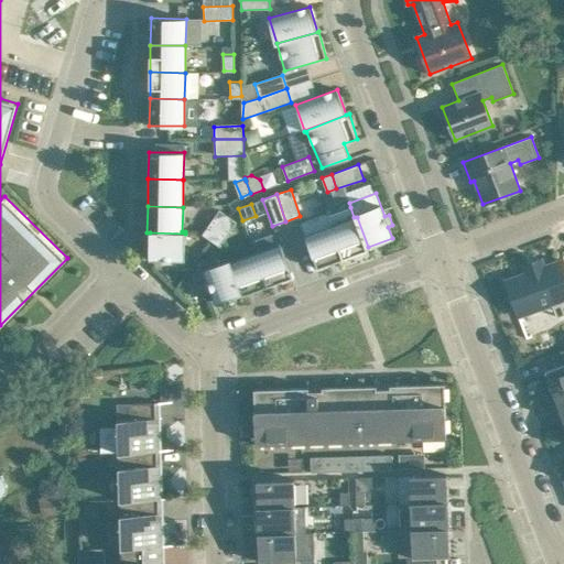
[(357,217),(354,217),(350,207),(327,216),(331,226),(343,259),(369,250),(368,247),(357,217)]
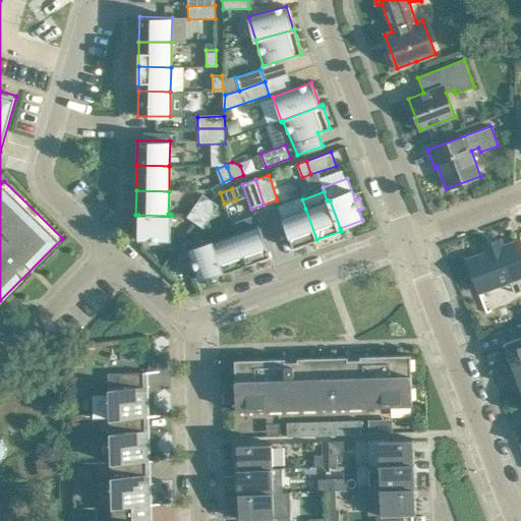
[(203,211),(210,200),(203,195),(195,206),(203,211)]
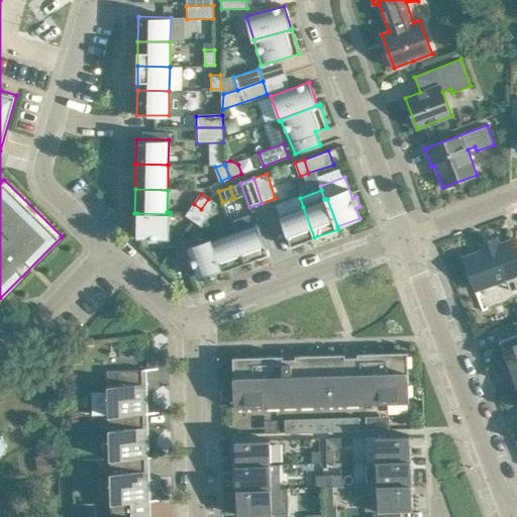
[(201,209),(210,216),(217,206),(208,199),(201,209)]
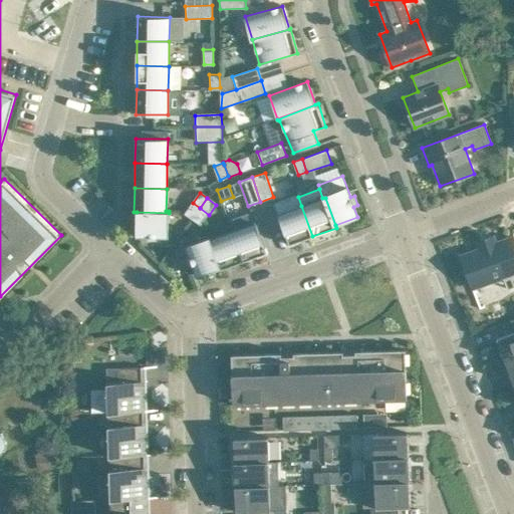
[(193,203),(184,214),(192,220),(200,208),(193,203)]
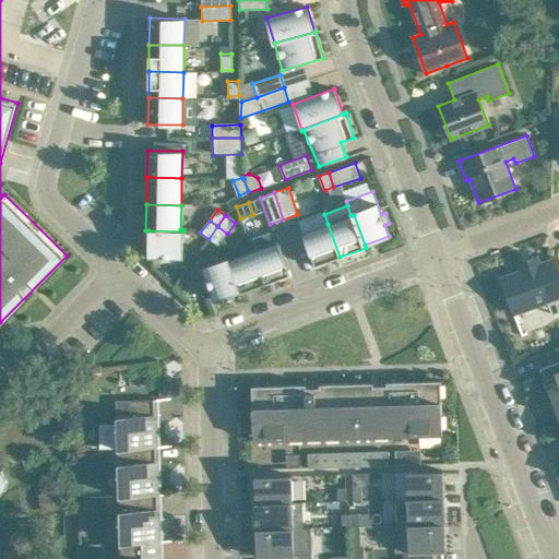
[(328,224),(302,234),(314,266),(340,257),(328,224)]
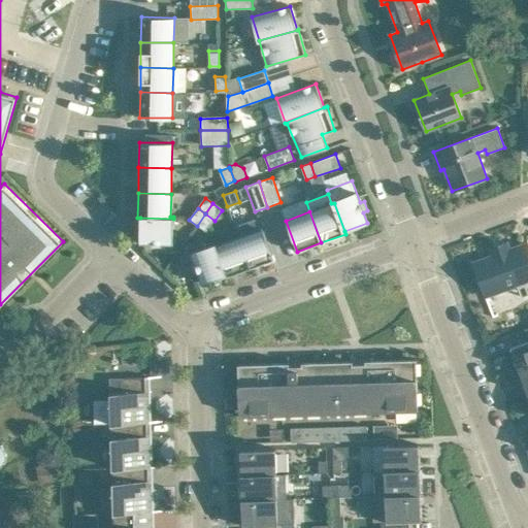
[(205,213),(197,226),(206,232),(215,221),(205,213)]
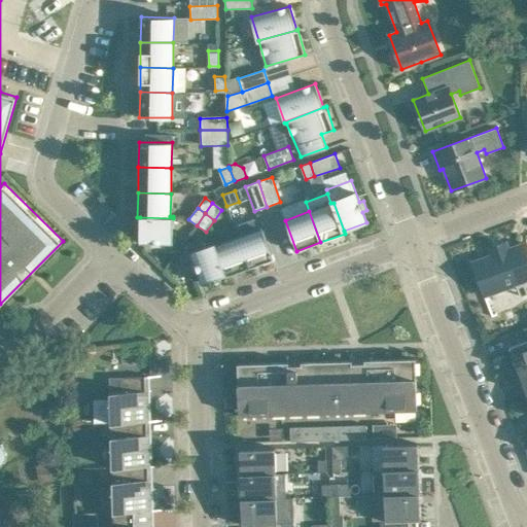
[(173,218),(140,217),(139,242),(151,242),(150,246),(161,246),(161,243),(173,243),(173,218)]
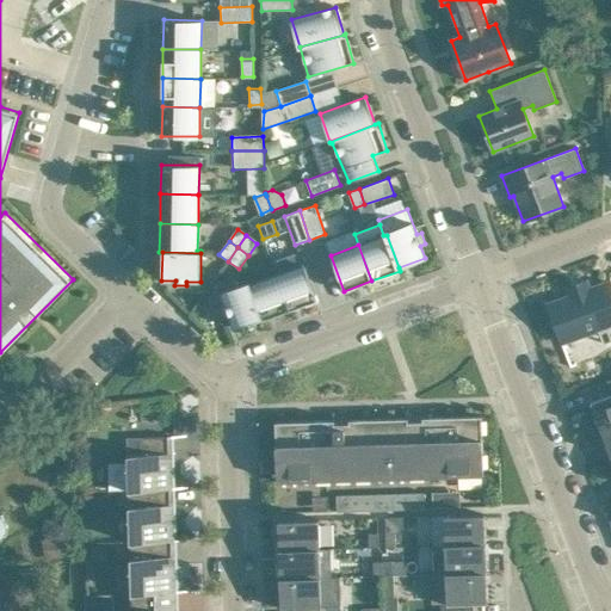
[(277,275),(290,310),(318,301),(304,264),(277,275)]
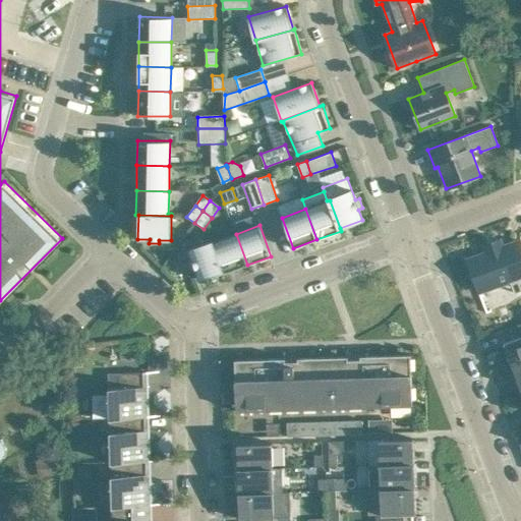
[(211,240),(222,271),(223,274),(247,265),(236,234),(214,242),(213,239),(211,240)]
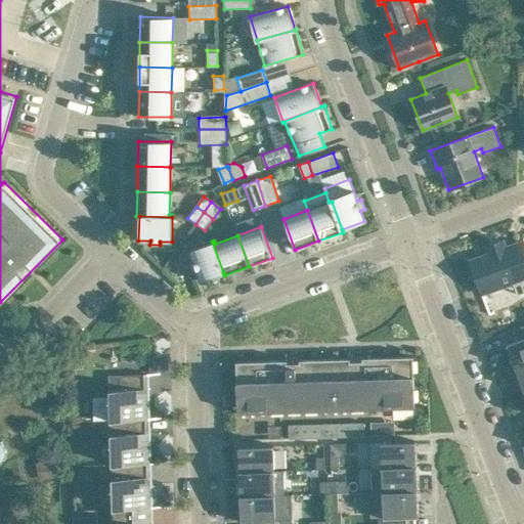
[(212,242),(189,250),(193,261),(189,262),(192,271),(197,270),(201,280),(223,272),(212,242)]
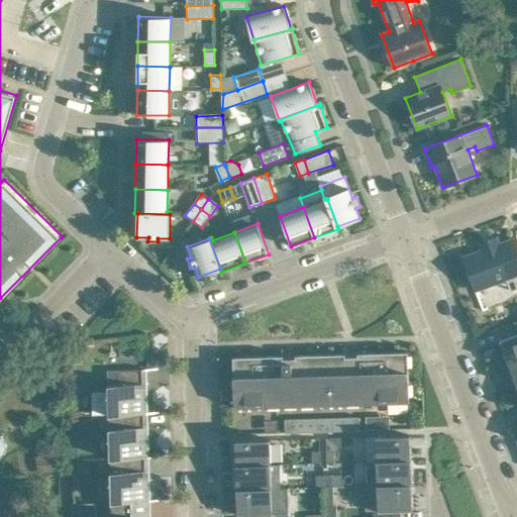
[(516,248),(513,239),(498,244),(496,238),(480,243),(483,250),(463,257),(475,291),(513,277),(516,286),(516,248)]
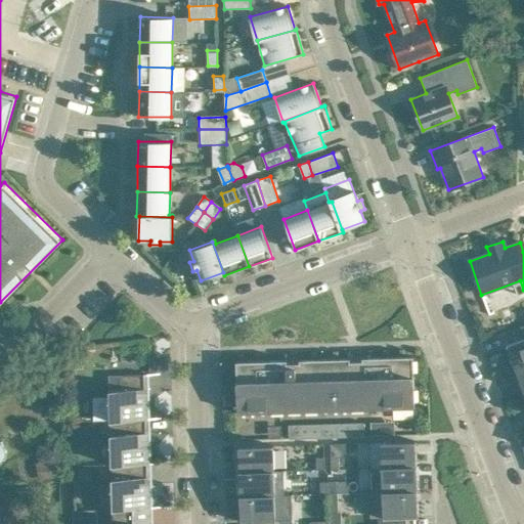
[(523,339),(506,346),(515,368),(523,364),(523,325),(521,328),(523,336),(523,339)]
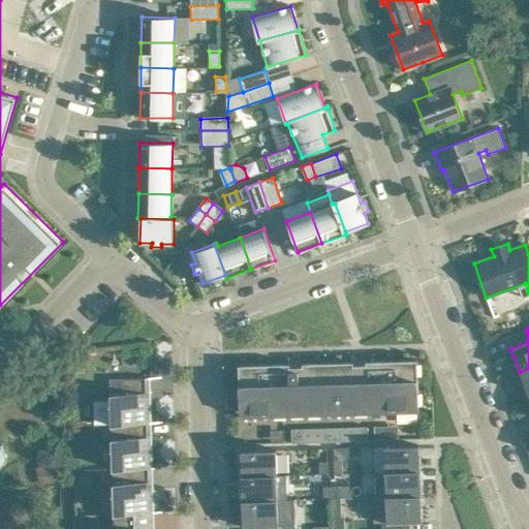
[(64,339),(57,341),(54,341),(57,352),(67,349),(64,339)]
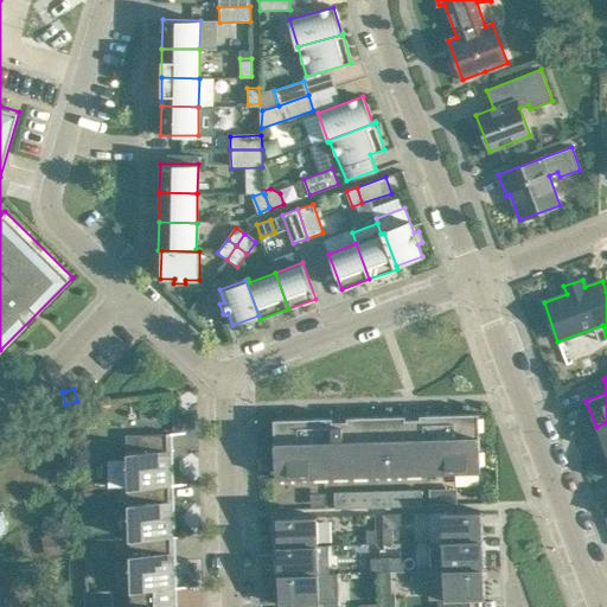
[(100,421),(100,407),(84,407),(84,421),(100,421)]
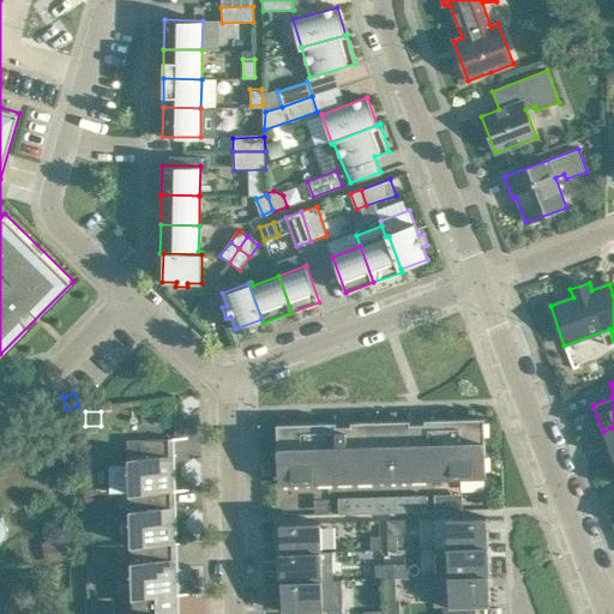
[(485,417),(336,422),(276,423),(278,483),(486,477),(485,417)]
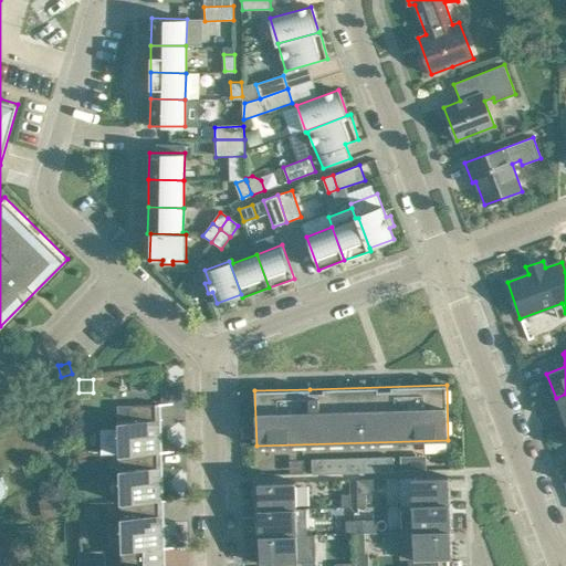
[(565,421),(565,394),(556,398),(565,422),(565,421)]
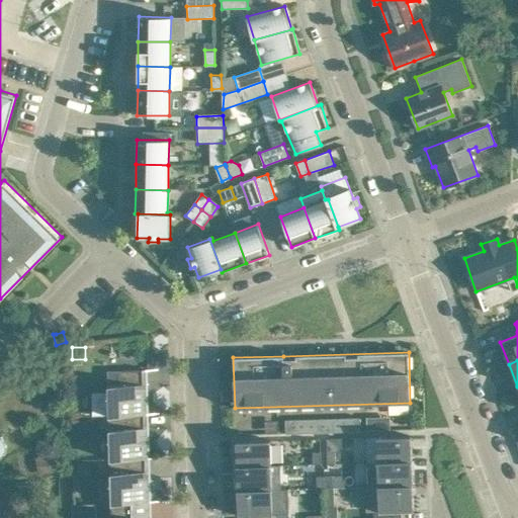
[(108,415),(159,414),(159,413),(148,413),(147,371),(158,370),(158,369),(118,370),(119,384),(108,384),(108,415)]
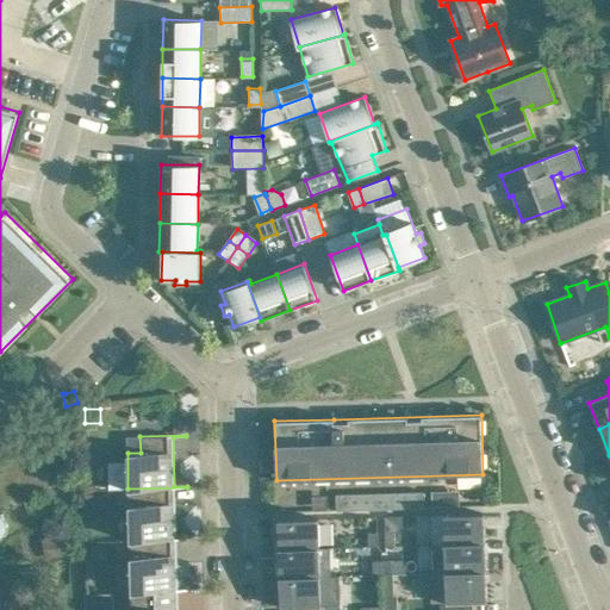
[(53,465),(50,450),(35,453),(36,460),(43,466),(53,465)]
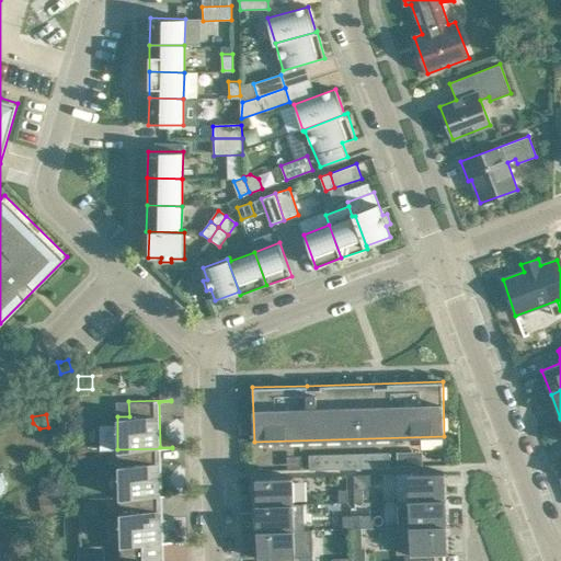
[(172,448),(117,449),(119,496),(173,495),(173,494),(162,495),(160,449),(172,448)]
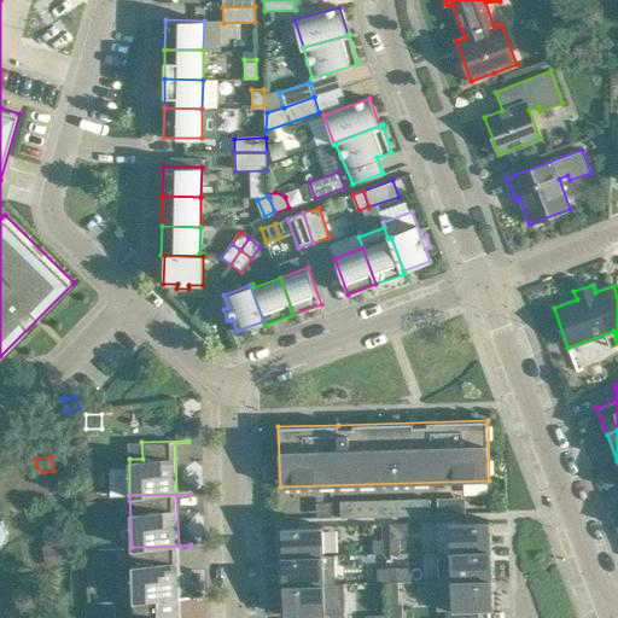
[(430,514),(430,497),(340,500),(342,517),(430,514)]
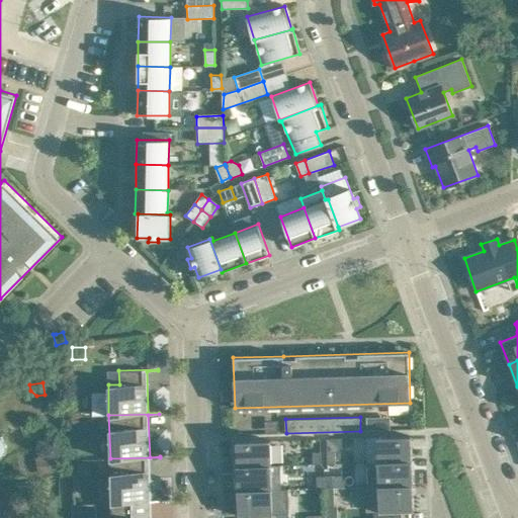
[(377,462),(412,461),(411,436),(366,437),(366,462),(377,462)]
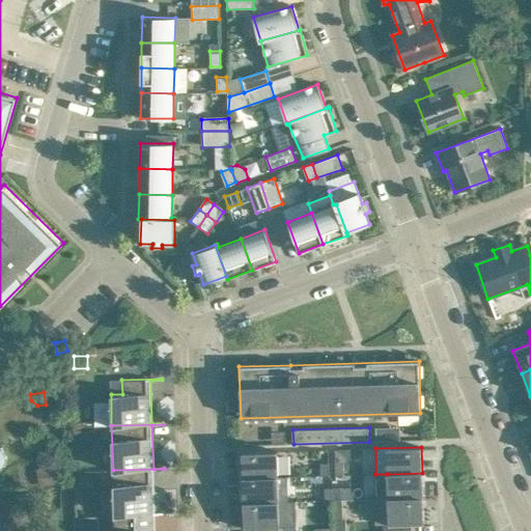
[(242,478),(278,477),(277,451),(242,452),(242,478)]
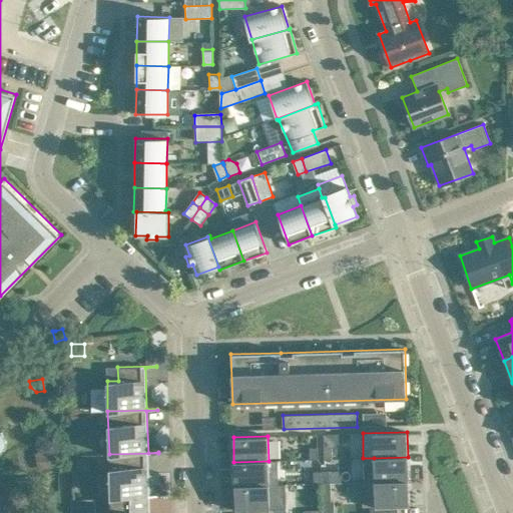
[(158,454),(158,453),(109,454),(110,498),(159,496),(149,496),(148,454),(158,454)]
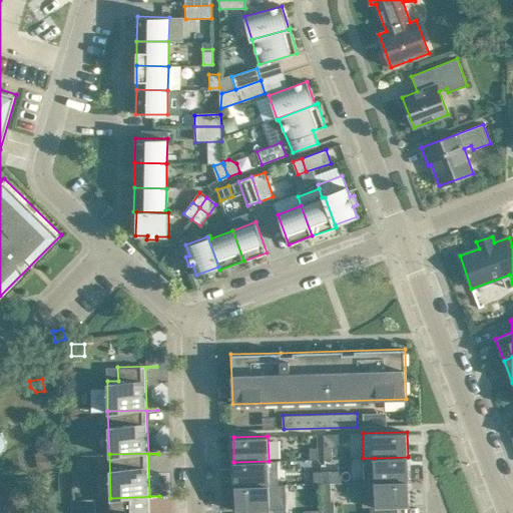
[(374,482),(408,481),(408,457),(374,458),(374,482)]
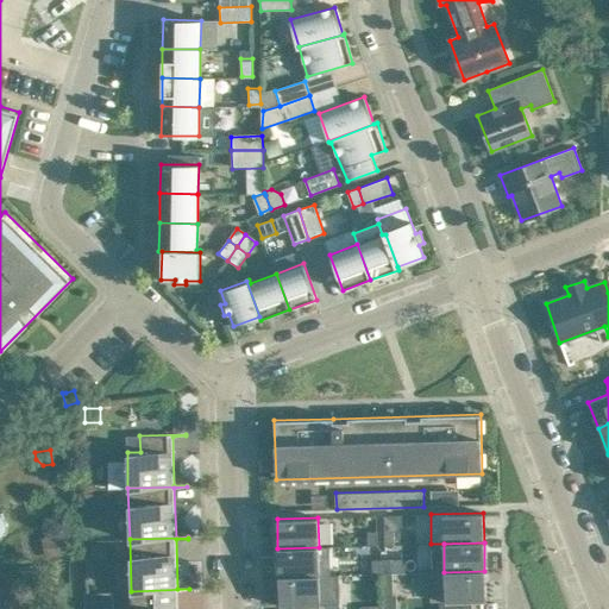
[(106,544),(90,544),(90,559),(106,559),(106,544)]
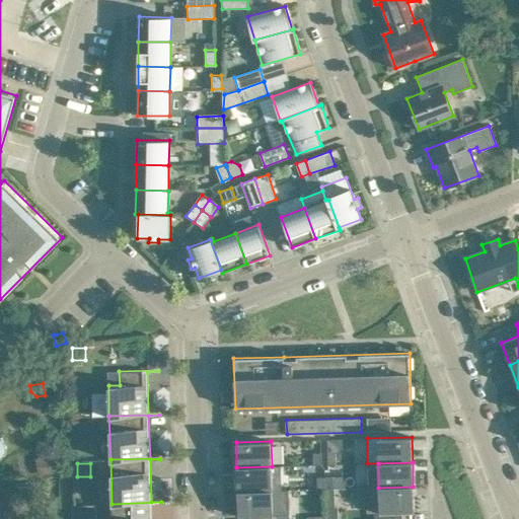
[(237,492),(272,491),(272,466),(236,467),(237,492)]
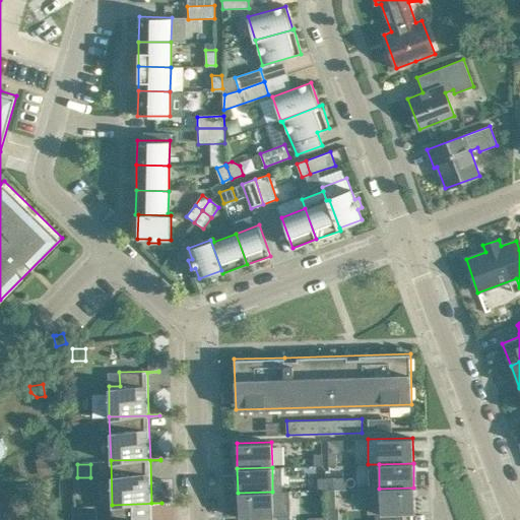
[(333,476),(318,477),(318,489),(334,489),(333,476)]
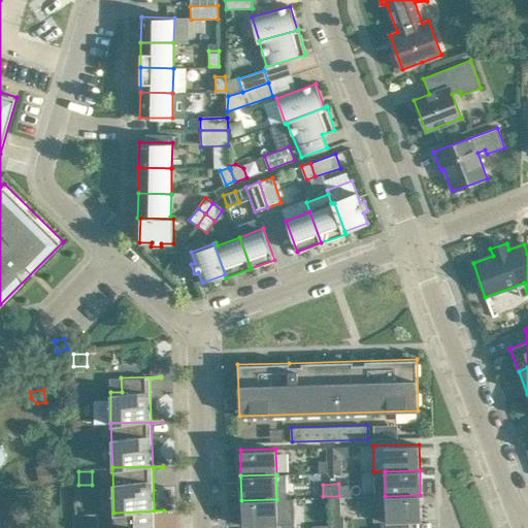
[(381,522),(381,527),(408,527),(408,521),(421,521),(420,495),(385,496),(373,496),(373,523),(381,522)]
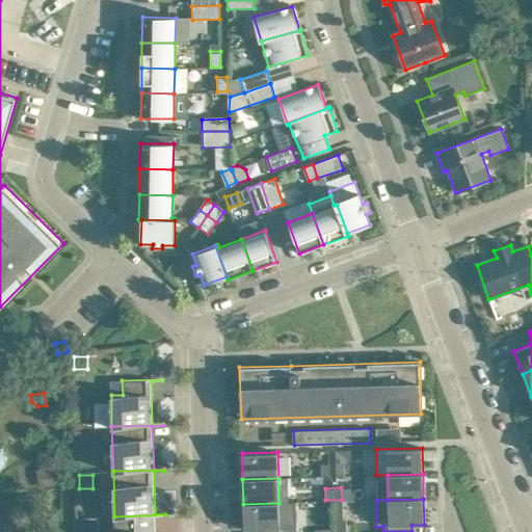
[(334,502),(335,531),(346,531),(347,520),(344,520),(343,502),(334,502)]
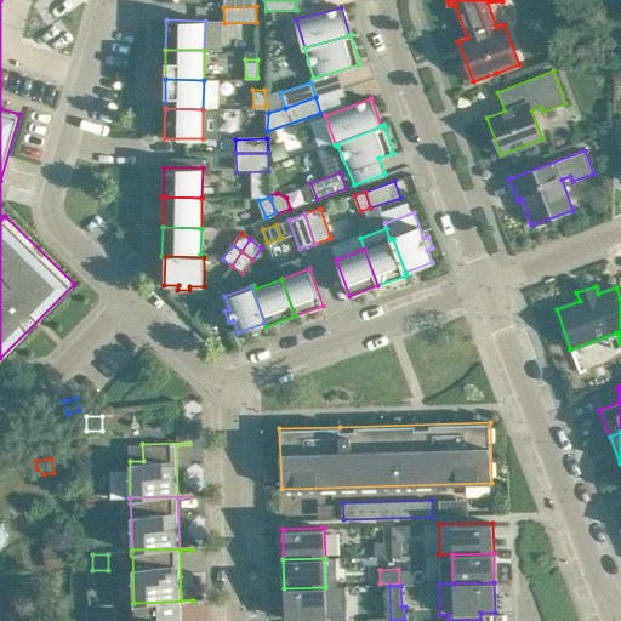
[(298,620),(334,620),(334,616),(346,615),(346,587),(325,587),(284,588),(285,619),(300,619),(298,620)]
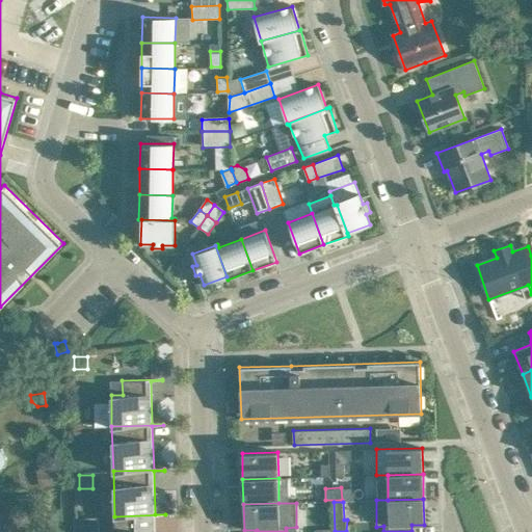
[(4,510),(7,526),(19,524),(16,508),(4,510)]
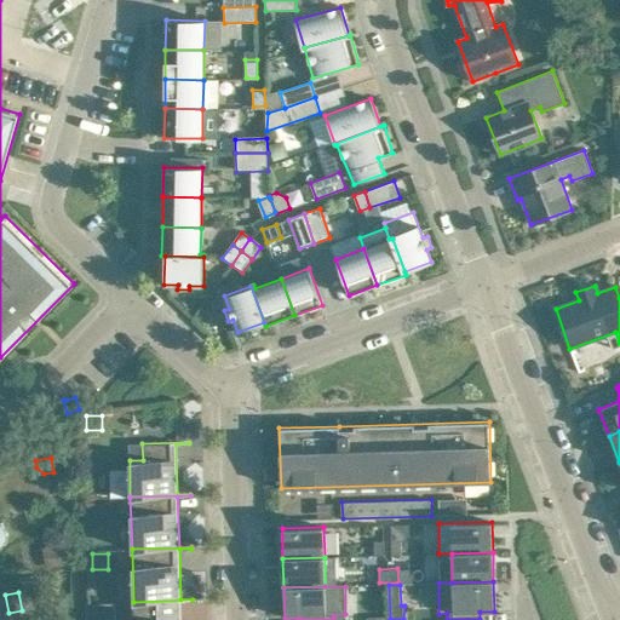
[(193,600),(133,602),(133,619),(181,619),(181,601),(193,601),(193,600)]
